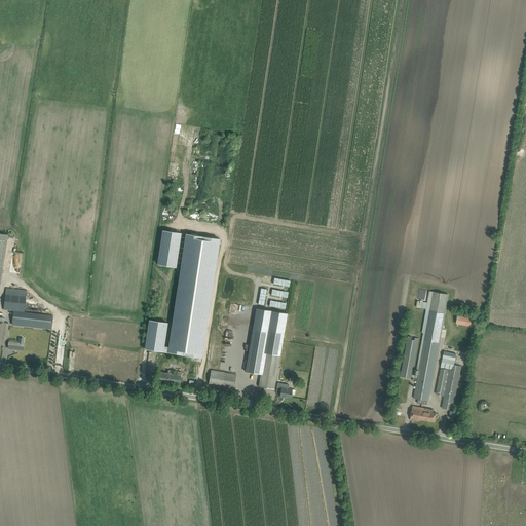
[(176,267),(182,232),(162,229),(157,264),(176,267)]
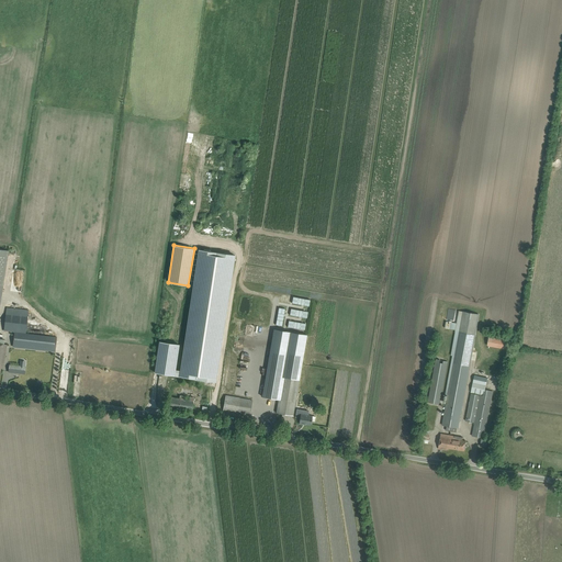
[(0,307),(9,250),(0,249),(0,307)]
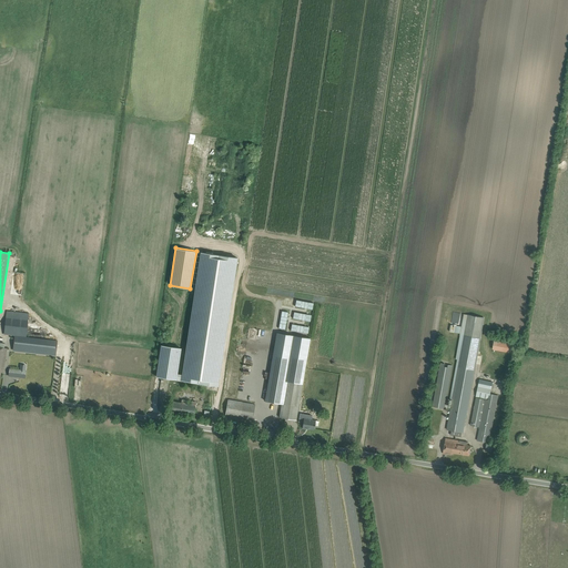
[(219,386),(237,257),(201,252),(182,374),(178,374),(181,348),(161,345),(155,377),(176,379),(219,386)]
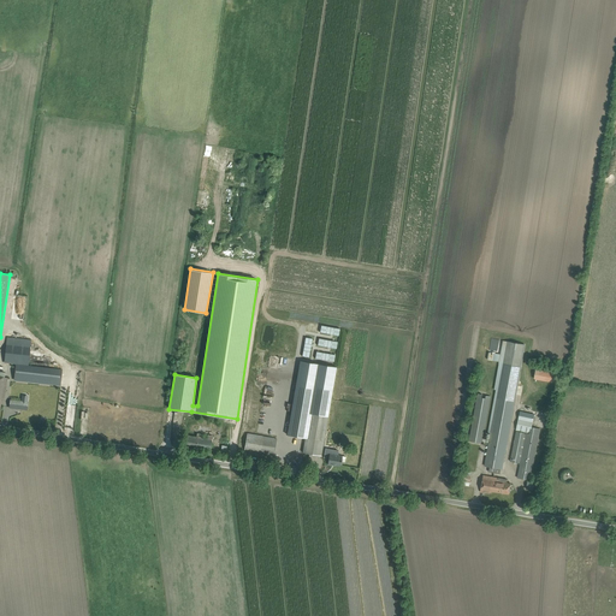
[(320,329),(320,332),(338,336),(339,331),(339,329),(321,325),(320,329)]
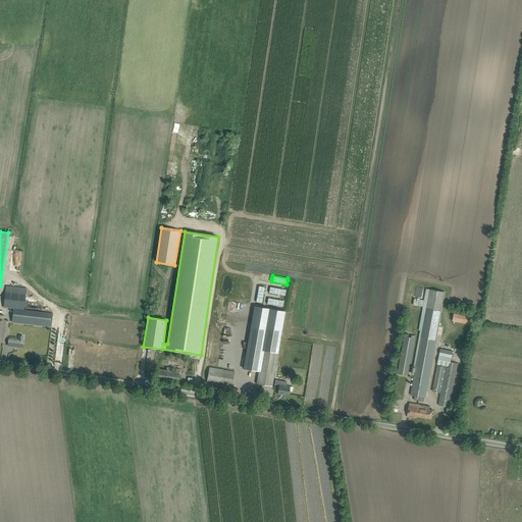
[(6,285),(4,307),(12,308),(24,309),(25,302),(27,288),(6,285)]
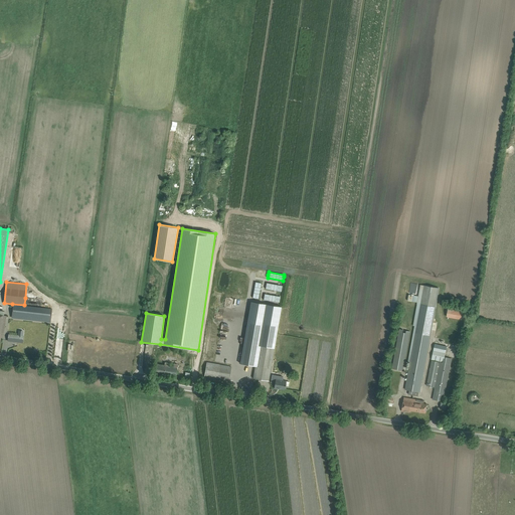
[(255,282),(252,298),(259,299),(262,283),(255,282)]
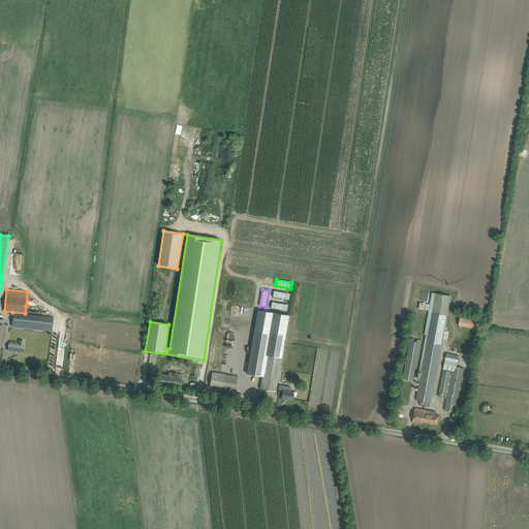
[(274,290),(273,296),(288,299),(289,293),(274,290)]
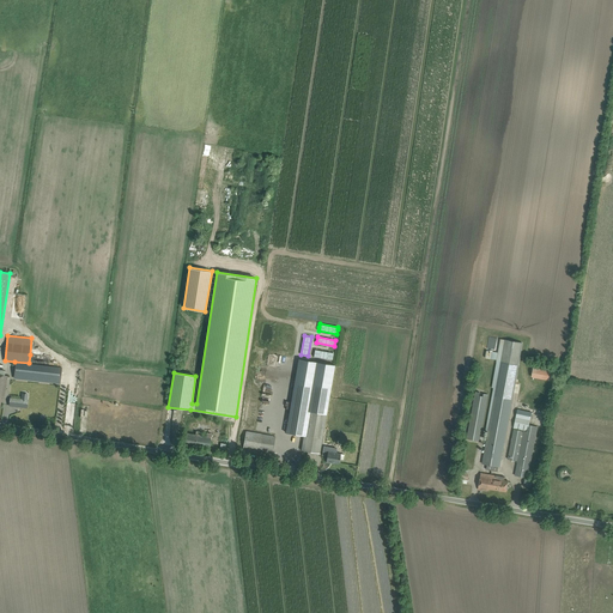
[(493,388),(486,429),(489,431),(486,442),(483,463),(487,465),(486,469),(498,472),(498,467),(499,467),(504,445),(519,365),(523,343),(505,339),(501,339),(498,353),(490,351),(486,351),(486,354),(485,358),(497,360),(492,388),(493,388)]
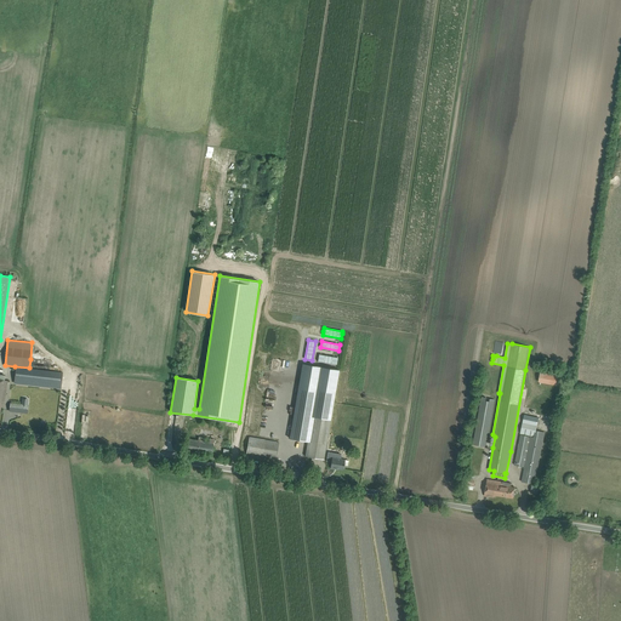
[(319,354),(318,360),(336,364),(339,358),(319,354)]
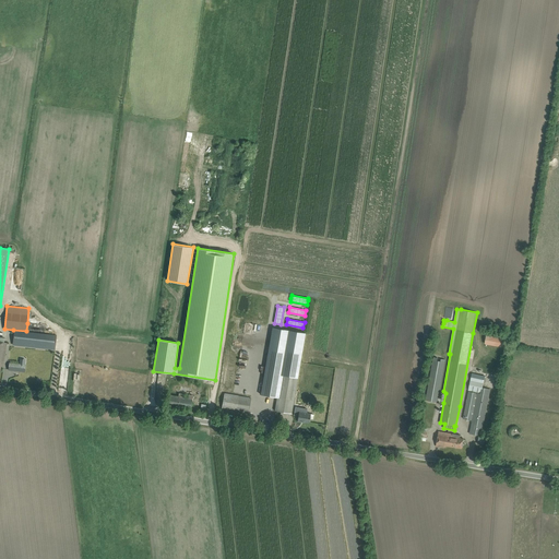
[(266,364),(261,394),(277,397),(275,411),(292,414),(305,333),(272,328),(268,356),(266,364)]
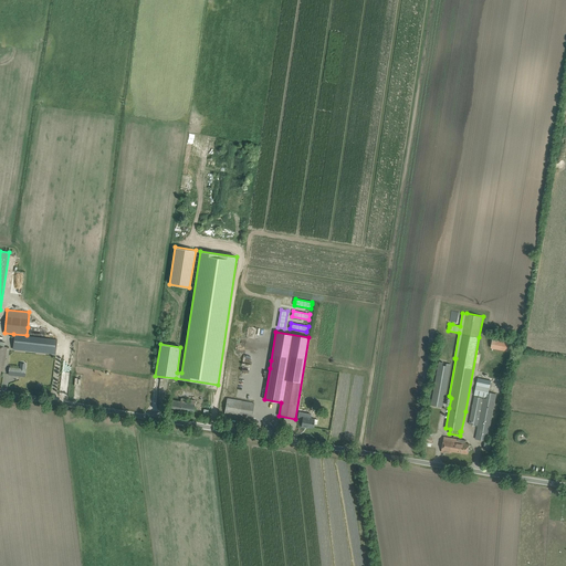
[(14,335),(13,346),(40,349),(40,350),(40,353),(55,354),(58,339),(44,338),(14,335)]
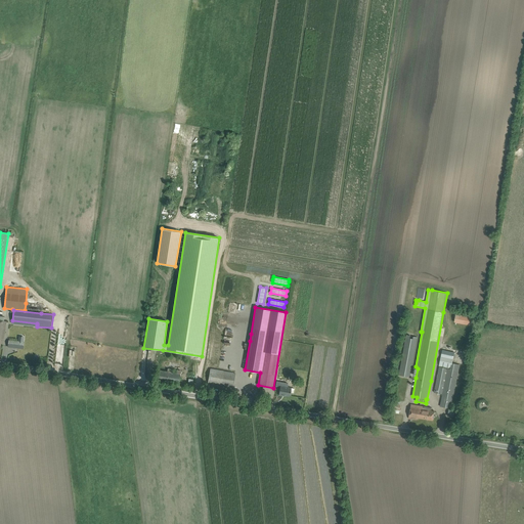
[(463,316),(461,323),(471,325),(472,317),(463,316)]
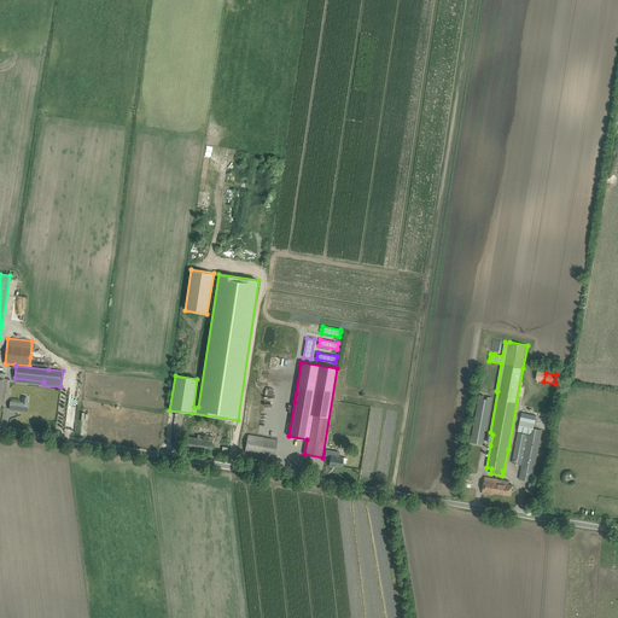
[(484,444),(491,401),(479,398),(471,442),(484,444)]
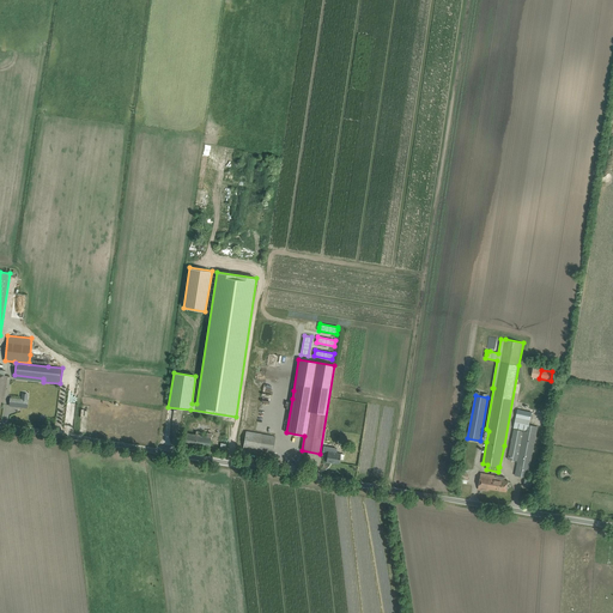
[(529,472),(538,426),(529,425),(532,412),(517,410),(514,428),(523,430),(523,431),(514,429),(509,453),(508,459),(519,461),(515,475),(528,478),(529,472)]
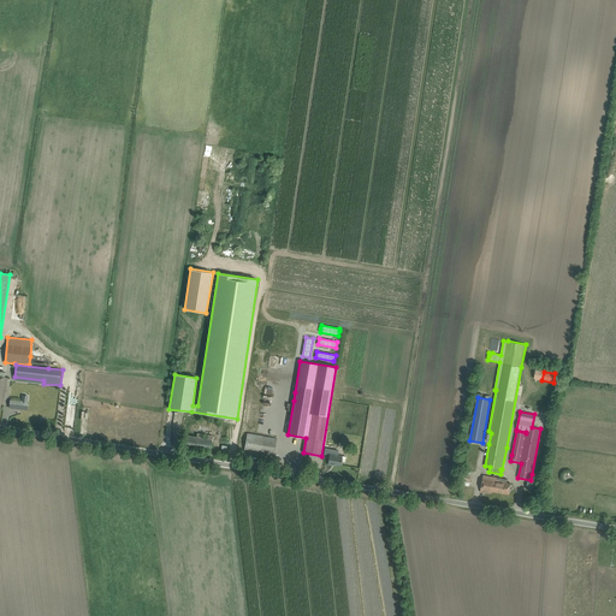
[(248,433),(246,450),(260,452),(273,455),(276,438),(262,436),(248,433)]
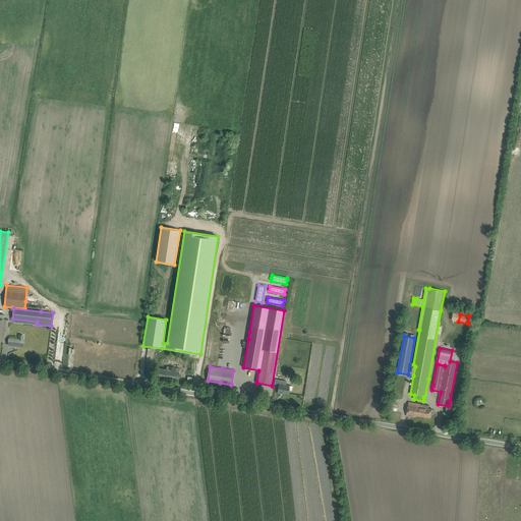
[(275,383),(275,387),(278,388),(277,393),(281,393),(283,394),(283,393),(288,394),(288,393),(289,393),(289,390),(292,391),(292,386),(275,383)]
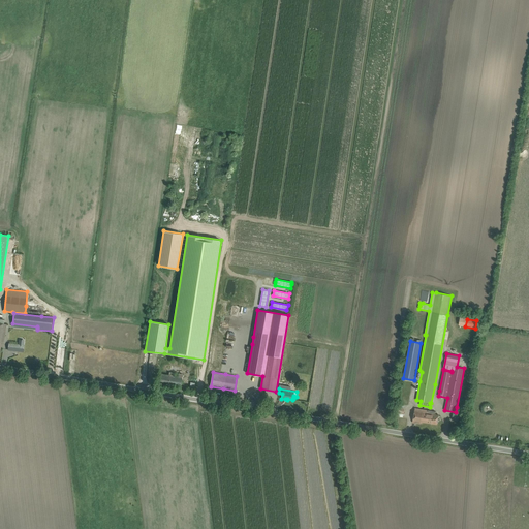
[(437,424),(438,415),(435,414),(436,411),(415,408),(413,423),(421,424),(422,422),(437,424)]
